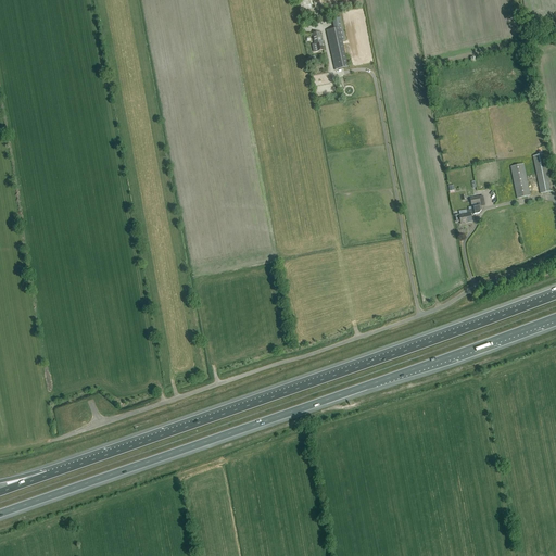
[(339,27),(326,30),(335,71),(349,67),(339,27)]
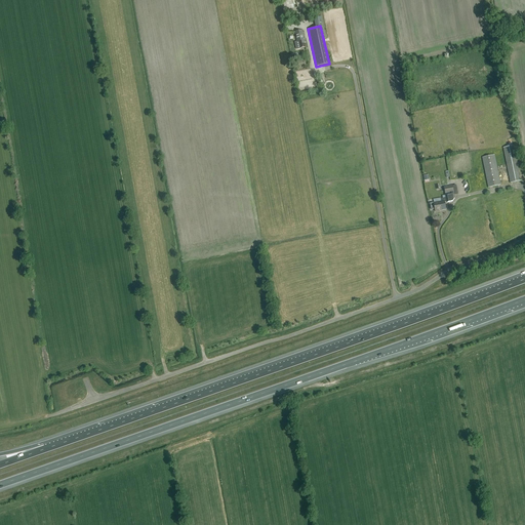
[(300,48),(306,47),(305,43),(306,42),(303,30),(295,32),(297,42),(298,42),(300,48)]
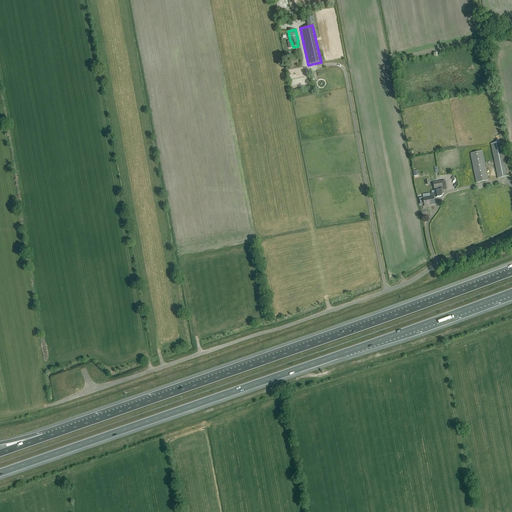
[(501,142),(490,144),(497,179),(508,176),(507,172),(506,172),(506,169),(501,142)]
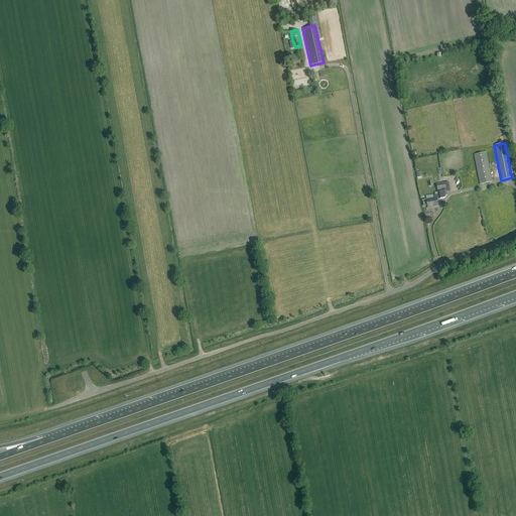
[(486,152),(474,155),(480,184),(492,182),(486,152)]
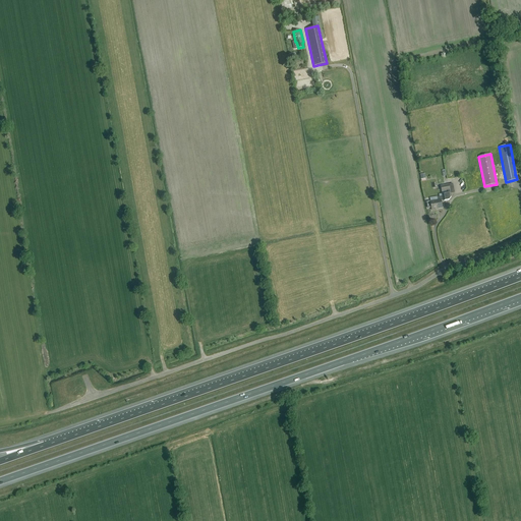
[(448,200),(448,199),(449,199),(452,195),(451,190),(450,190),(449,184),(441,185),(442,192),(446,191),(447,194),(442,194),(443,196),(437,197),(437,196),(429,198),(430,201),(429,201),(431,210),(442,208),(441,201),(444,200),(444,201),(448,200)]
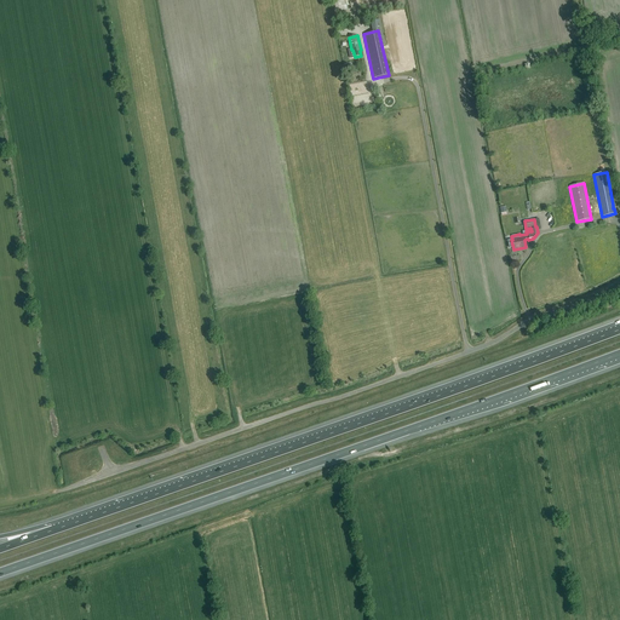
All buildings are outlined.
